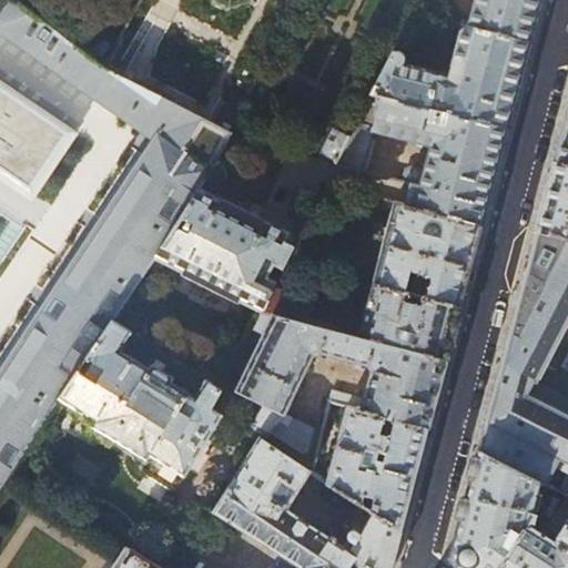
[(0,0),(0,28),(153,137),(0,368),(0,484),(9,472),(12,466),(61,394),(113,316),(150,262),(195,189),(208,171),(222,148),(232,129),(202,113),(133,79),(107,64),(19,0),(0,0)]
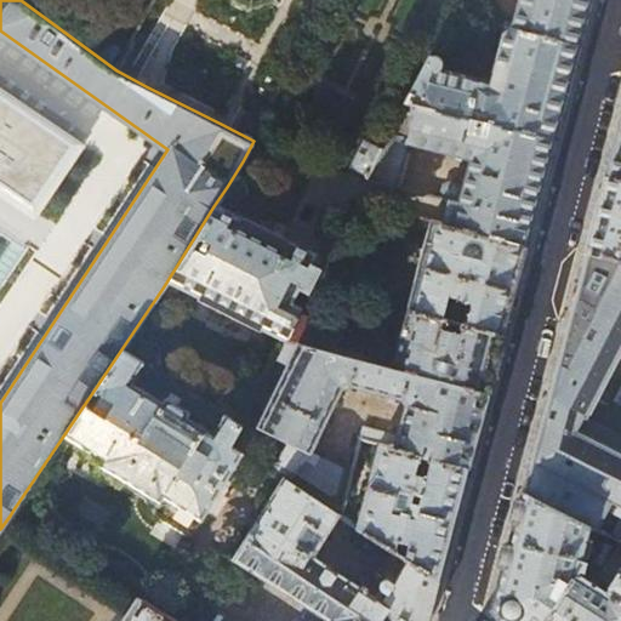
[(588,0),(518,0),(513,23),(507,21),(505,27),(506,27),(577,45),(587,7),(588,0)]
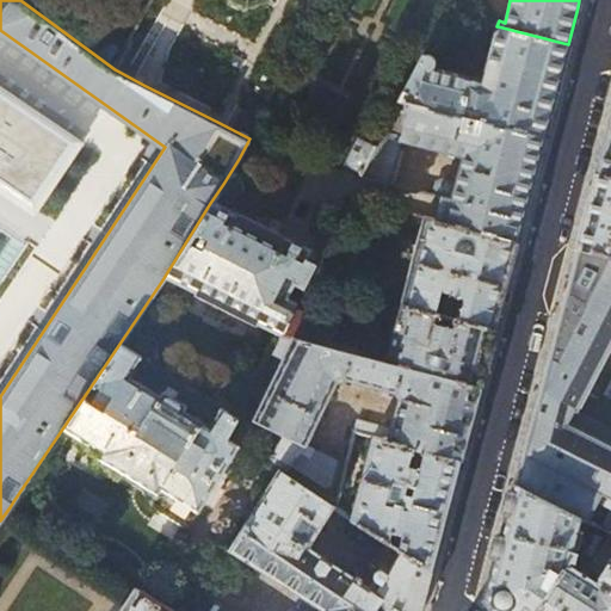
[(568,44),(498,26),(483,80),(433,68),(436,63),(436,61),(434,59),(432,56),(431,55),(427,55),(424,53),(400,100),(464,116),(466,109),(477,112),(482,112),(481,119),(544,136),(555,93),(568,44)]
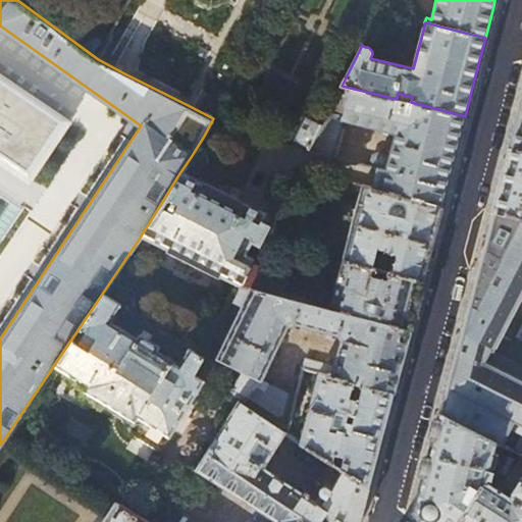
[(73,122),(0,75),(0,164),(33,186),(73,122)]
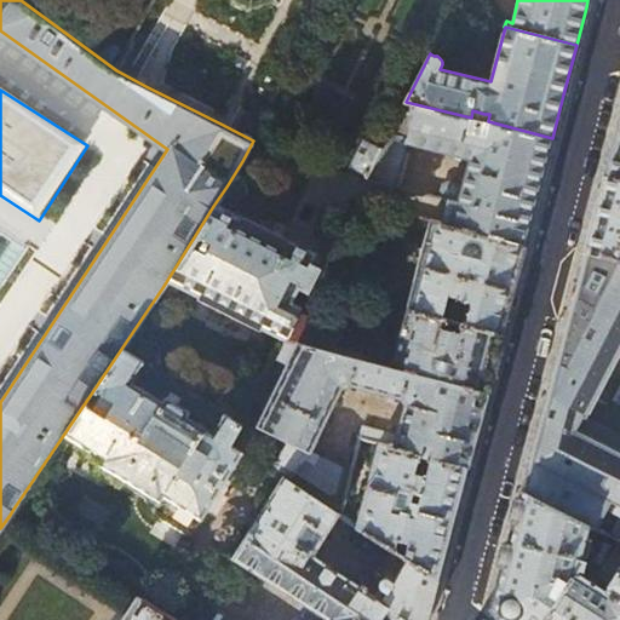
[(471,118),(406,102),(384,144),(366,179),(401,188),(411,155),(405,154),(407,143),(470,159),(463,188),(449,184),(445,188),(442,199),(449,200),(530,223),(541,183),(552,138),(488,121),(471,118)]
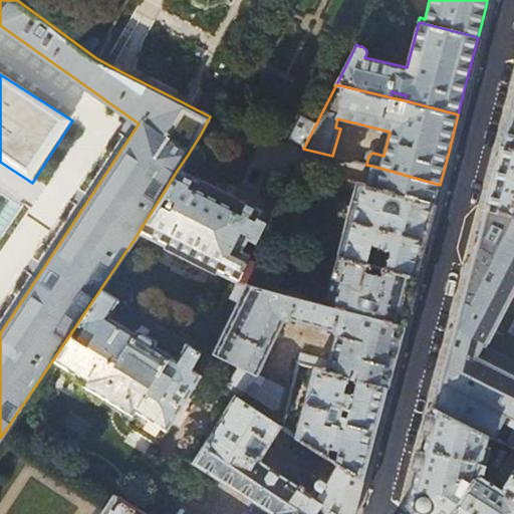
[(513,98),(510,112),(502,145),(513,148),(513,98)]
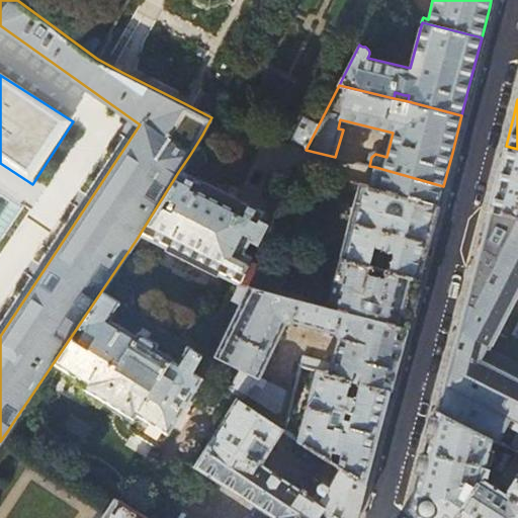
[(306,150),(321,120),(303,111),(288,138),(287,138),(286,140),(304,149),(306,150)]
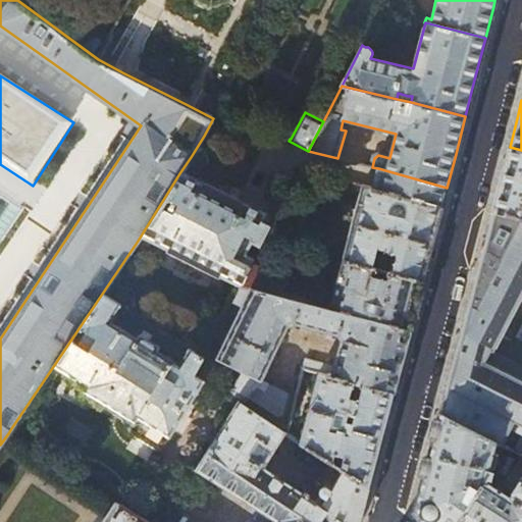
[(521,150),(510,147),(502,178),(493,211),(521,218),(521,150)]
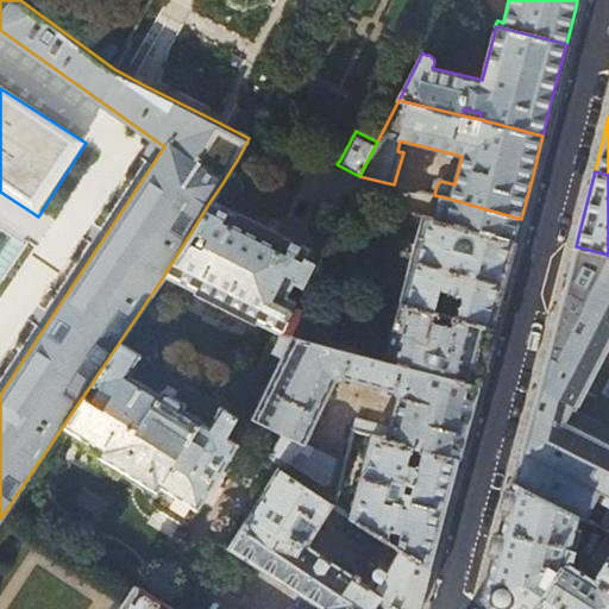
[(521,219),(441,196),(435,219),(515,240),(519,228),(521,219)]
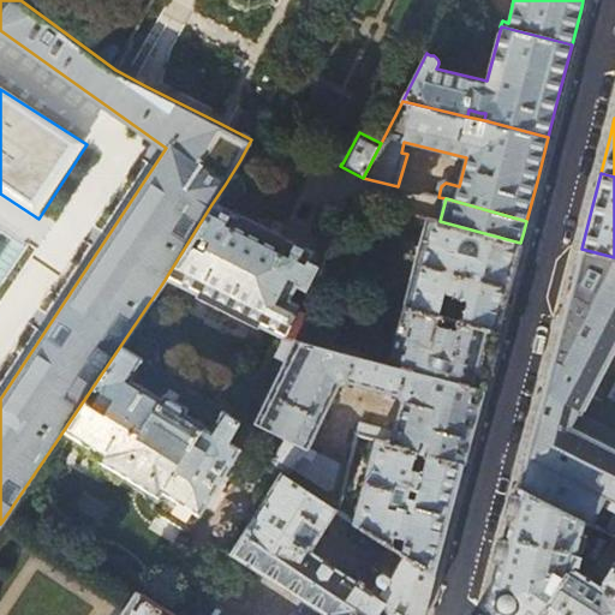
[(267,231),(212,204),(162,284),(172,288),(179,287),(184,280),(284,336),(294,314),(300,303),(288,298),(297,284),(302,272),(314,250),(287,237),(285,239),(278,236),(267,231)]
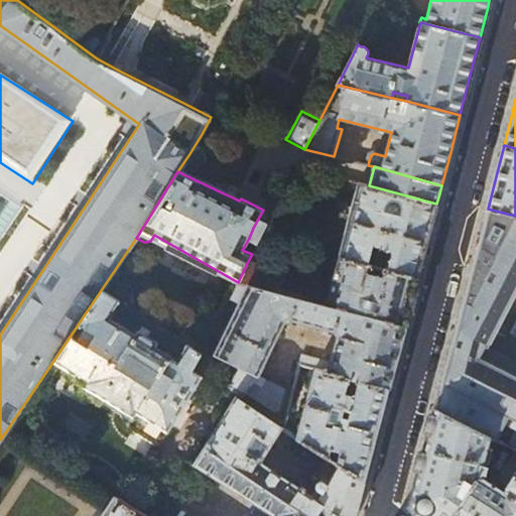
[(436,204),(369,185),(360,182),(353,207),(351,216),(340,256),(372,265),(375,253),(372,252),(374,244),(393,250),(388,269),(417,277),(426,241),(436,204)]
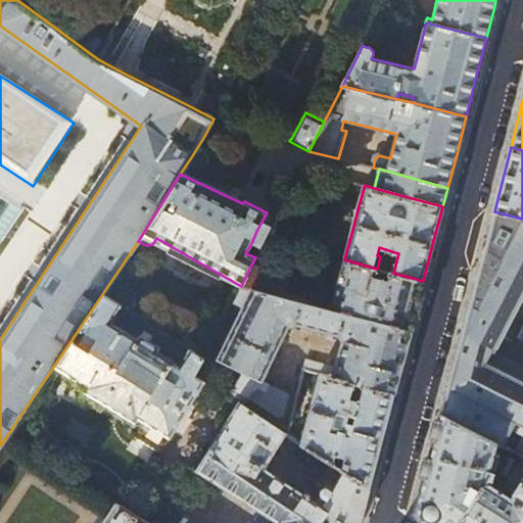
[(522,219),(494,211),(487,239),(441,415),(501,445),(522,458),(522,457),(522,219)]
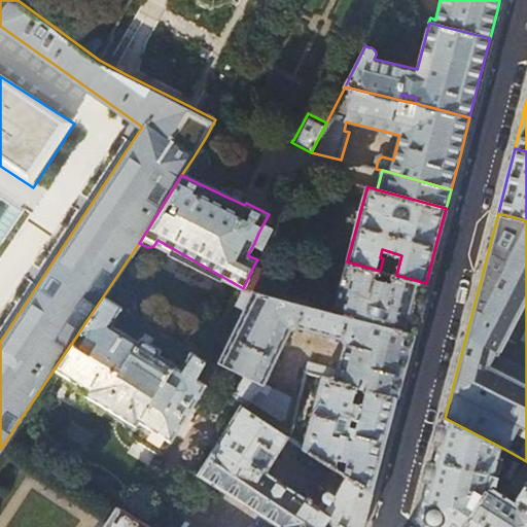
[(335,267),(342,269),(344,261),(337,259),(335,267)]
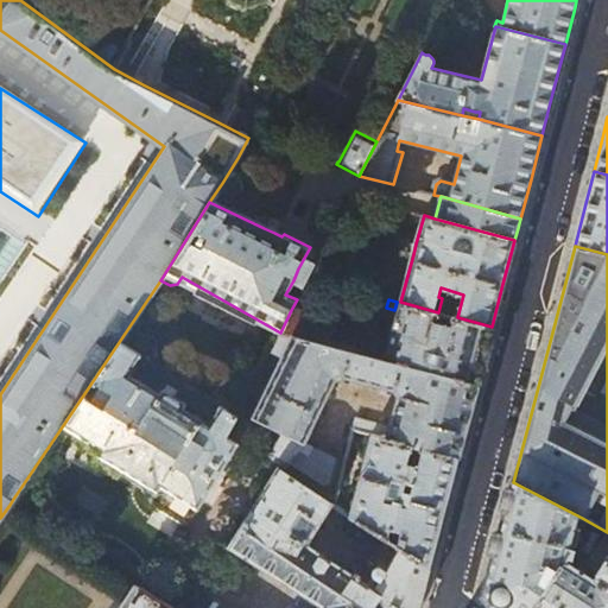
[(438,312),(400,302),(385,360),(476,384),(485,354),(492,327),(457,317),(456,317),(455,324),(436,320),(438,312)]
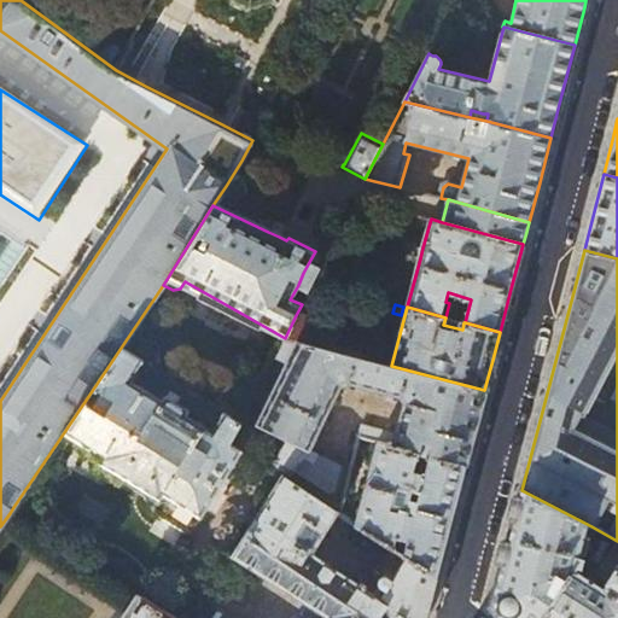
[(296,315),(285,338),(337,351),(343,326),(296,315)]
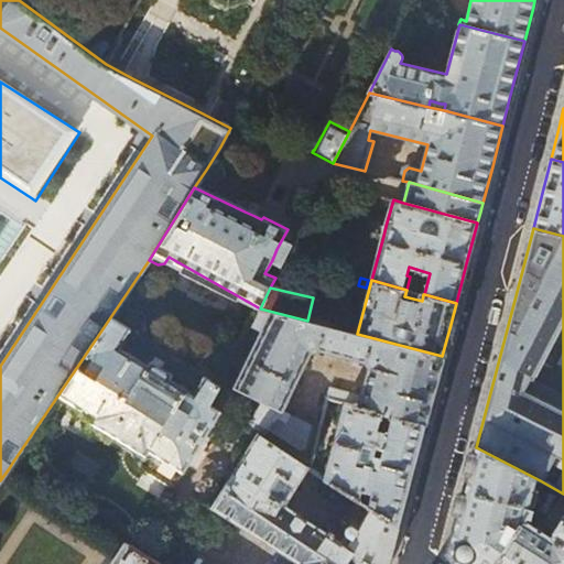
[(307,321),(260,308),(252,324),(264,328),(236,387),(262,400),(248,429),(258,434),(264,438),(270,431),(297,448),(300,448),(302,448),(305,447),(307,445),(312,424),(283,411),(310,351),(317,348),(366,360),(370,367),(364,394),(331,387),(327,398),(345,402),(424,424),(434,387),(442,356),(357,334),(307,321)]
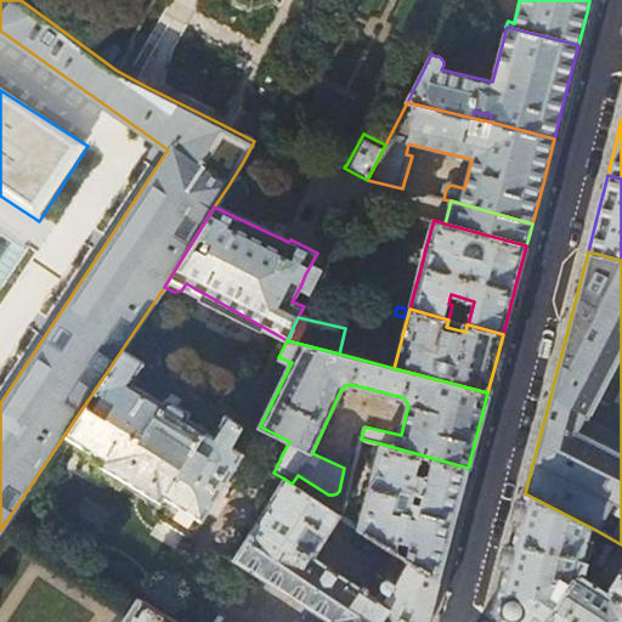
[(145,361),(124,346),(67,431),(106,457),(103,462),(163,499),(158,507),(159,514),(194,535),(246,453),(233,446),(246,422),(228,412),(216,430),(188,412),(192,408),(179,400),(182,394),(175,389),(171,395),(170,394),(167,399),(134,378),(145,361)]
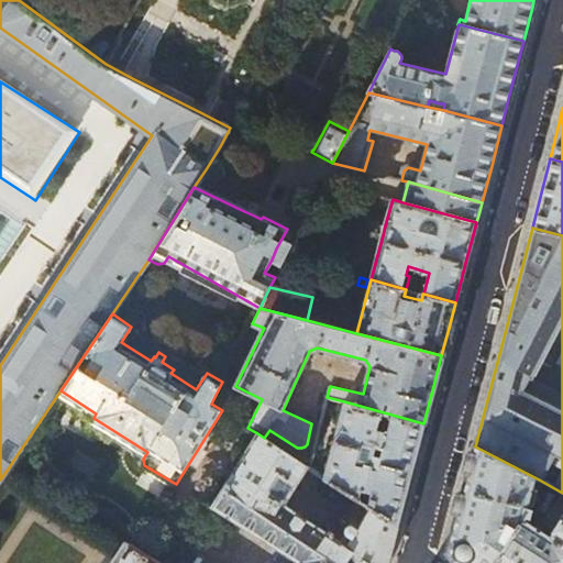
[(397,523),(411,473),(423,423),(344,401),(326,477),(374,509),(397,523)]
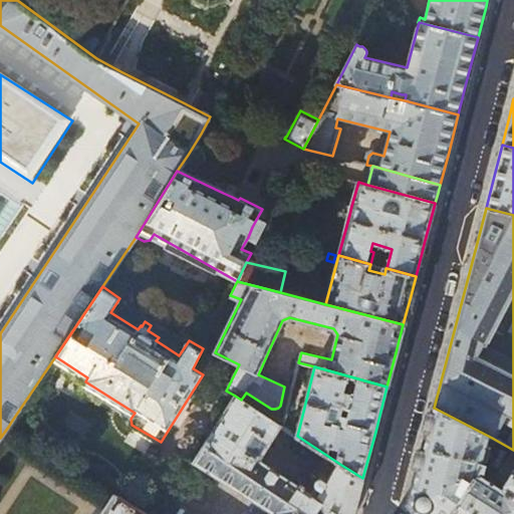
[(353,513),(362,478),(341,465),(328,484),(322,480),(320,480),(318,480),(316,483),(316,485),(317,488),(318,488),(313,495),(260,461),(281,426),(241,400),(235,396),(192,463),(273,513),(272,513),(353,513)]
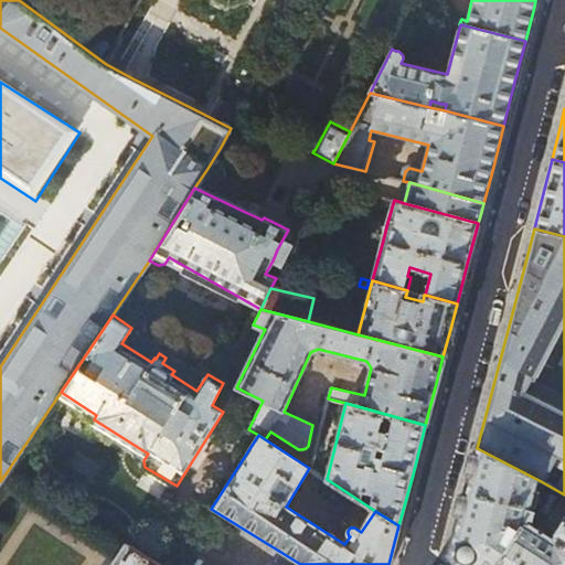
[(535,505),(541,481),(477,448),(476,448),(460,508),(457,523),(448,553),(461,562),(466,564),(494,564),(525,520),(530,504),(535,505)]
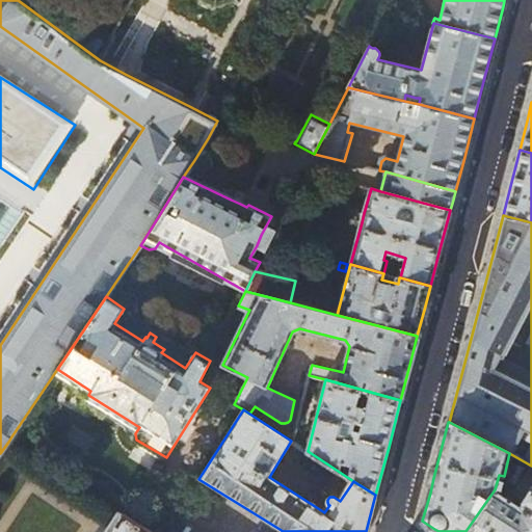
[(531,531),(531,464),(531,466),(530,470),(531,471),(531,483),(519,504),(495,489),(466,531),(531,531)]
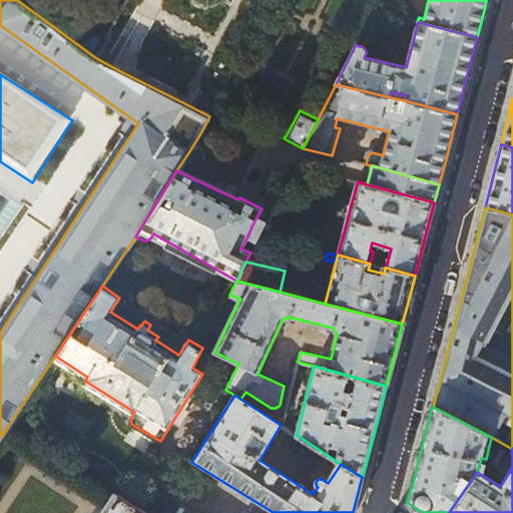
[(147,512),(115,493),(102,512),(147,512)]
